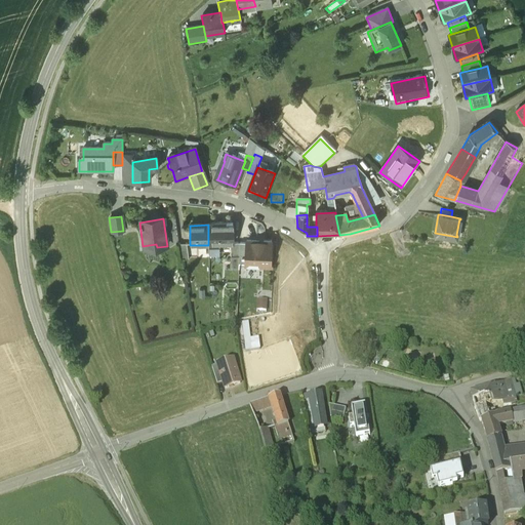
[(232,225),(208,225),(208,243),(231,243),(231,242),(232,242),(232,232),(233,232),(232,225)]
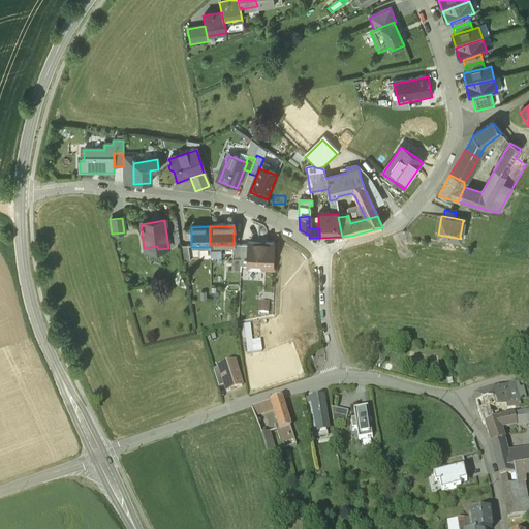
[(242,244),(234,244),(232,244),(232,245),(232,259),(241,258),(242,244)]
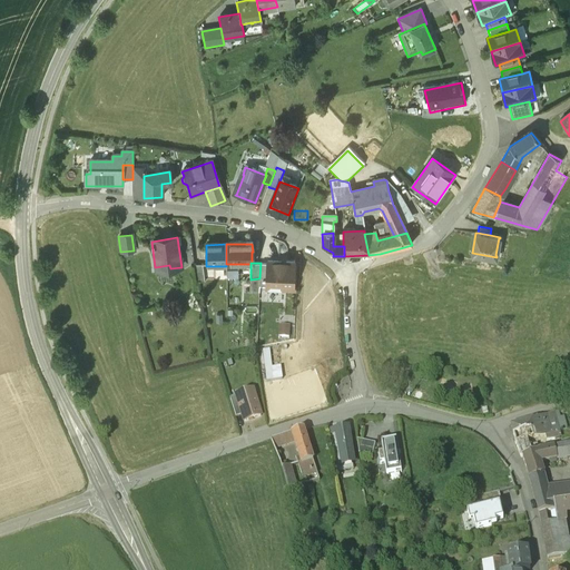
[(295,264),(267,263),(266,282),(282,283),(282,290),(293,291),(295,264)]
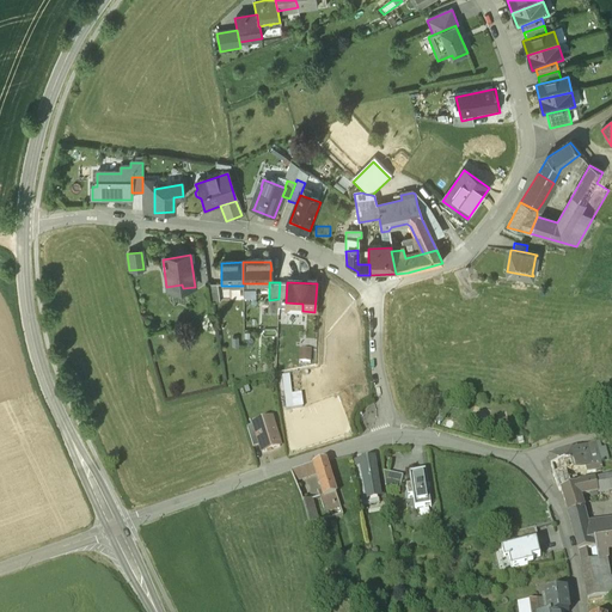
[(216,286),(208,285),(210,304),(219,304),(216,286)]
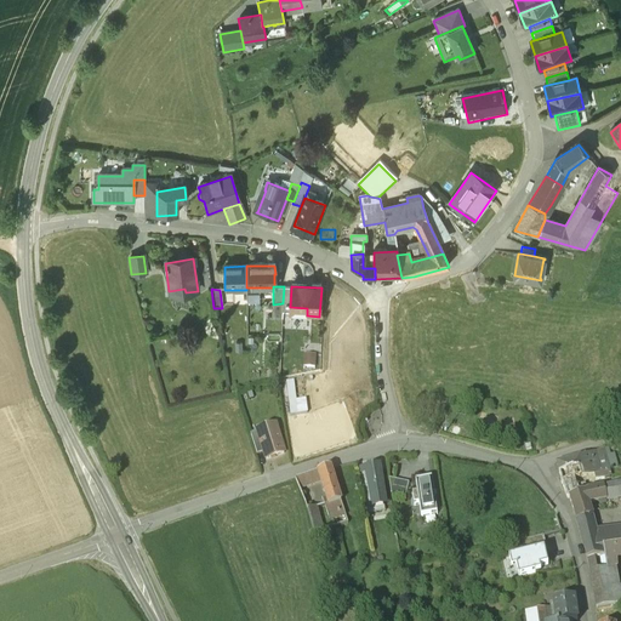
[(318,354),(305,353),(305,368),(318,368),(318,354)]
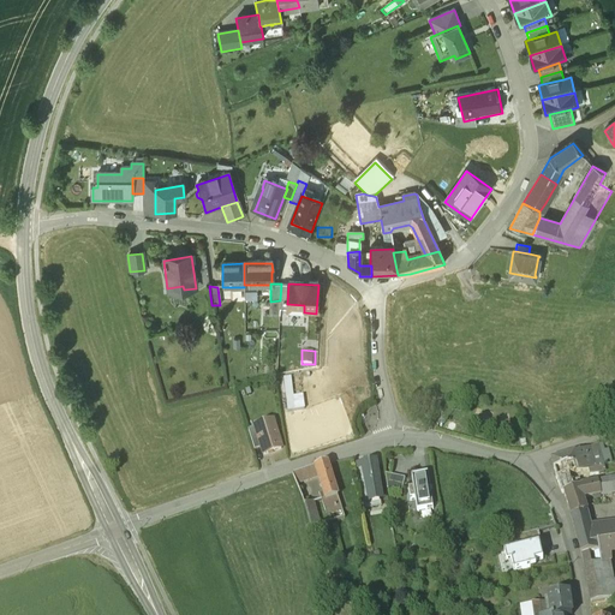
[(294,375),(286,375),(288,413),(297,413),(294,375)]
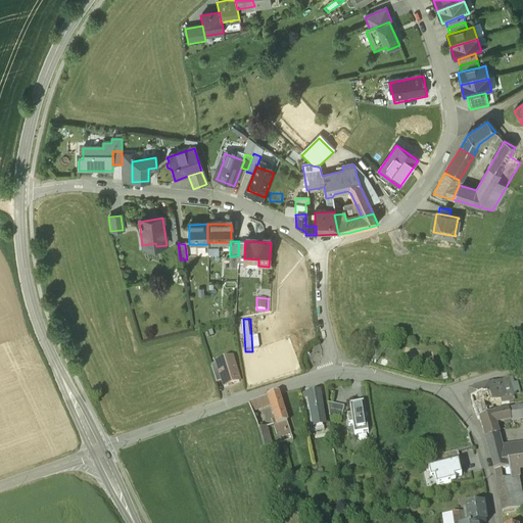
[(223,381),(224,387),(239,382),(232,359),(217,364),(223,381)]
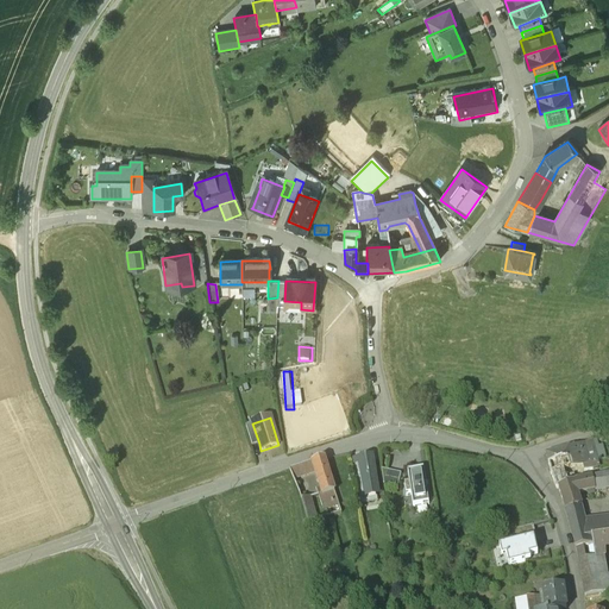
[(259,444),(252,424),(245,426),(252,446),(259,444)]
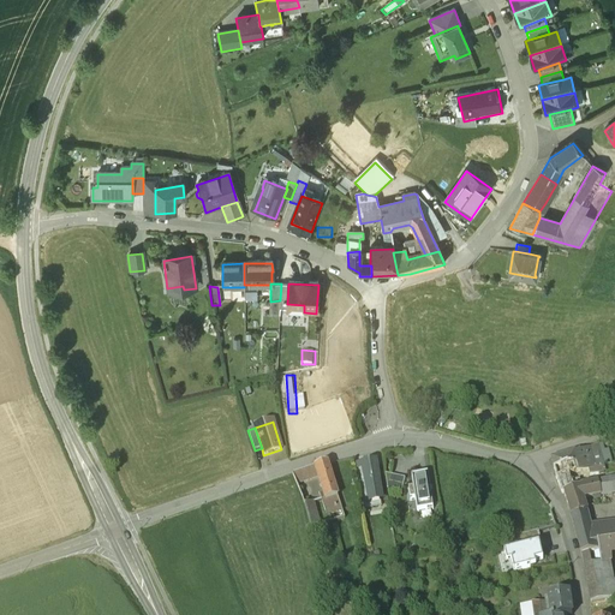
[(604,449),(603,445),(592,447),(593,453),(595,453),(597,465),(587,469),(589,475),(598,473),(605,472),(603,464),(608,463),(611,461),(609,448),(604,449)]
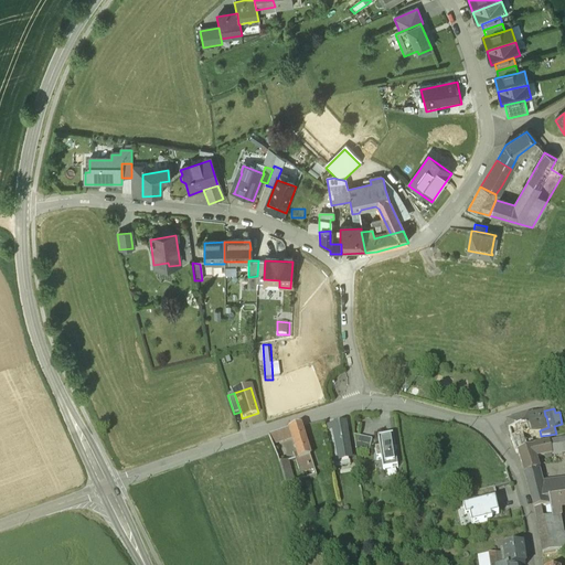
[(544,411),(524,416),(526,424),(532,423),(534,432),(540,430),(548,427),(546,416),(545,416),(544,411)]
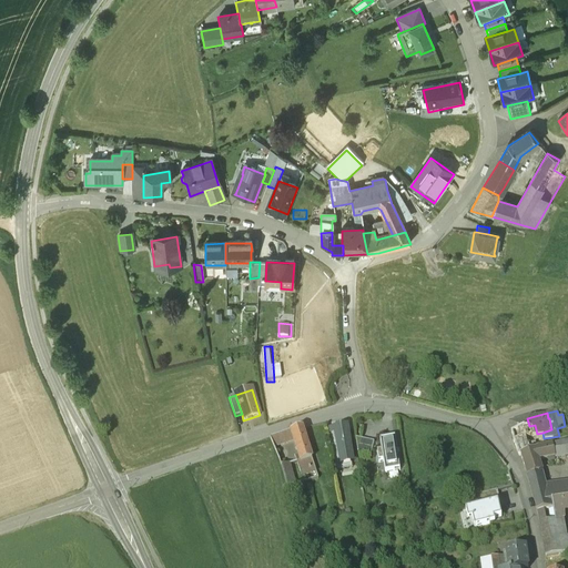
[(527,418),(509,423),(511,432),(529,426),(527,418)]
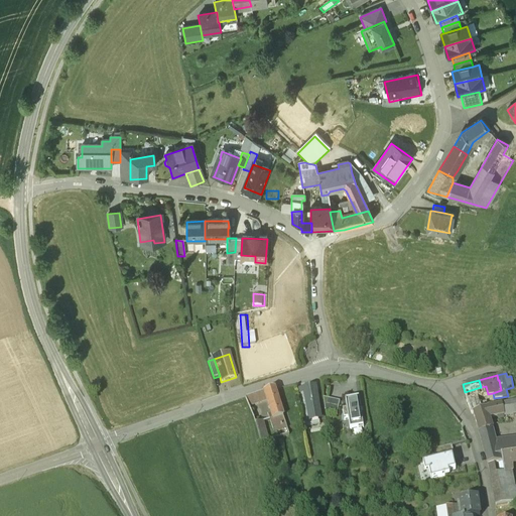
[(313,387),(304,388),(307,405),(301,406),(305,423),(311,422),(311,419),(318,418),(313,387)]
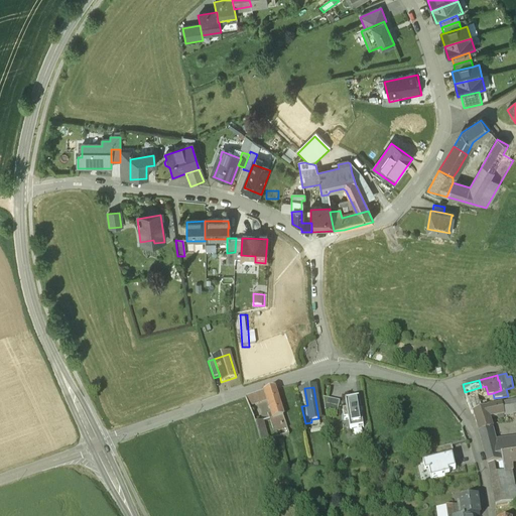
[(481,387),(465,392),(467,400),(472,413),(474,412),(482,409),(490,407),(492,407),(491,402),(487,403),(486,401),(480,403),(478,397),(483,396),(481,387)]
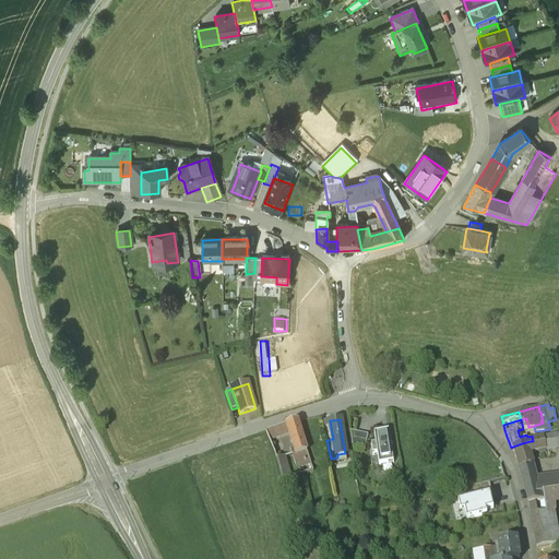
[(308,462),(296,420),(286,424),(288,432),(294,451),(296,460),(298,465),(308,462)]
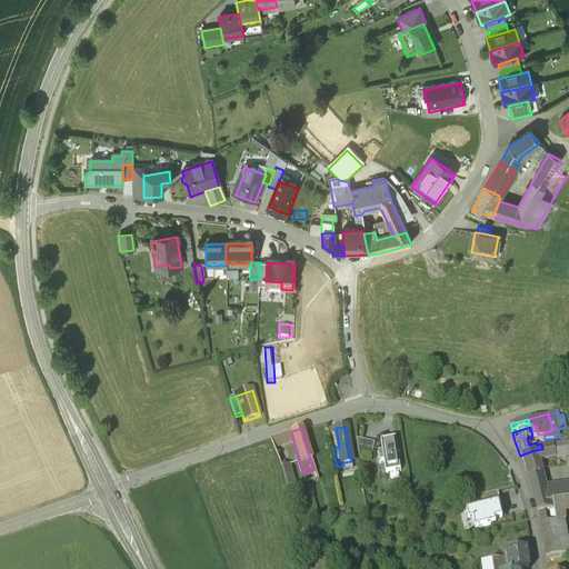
[(336,428),(329,429),(332,448),(339,447),(336,428)]
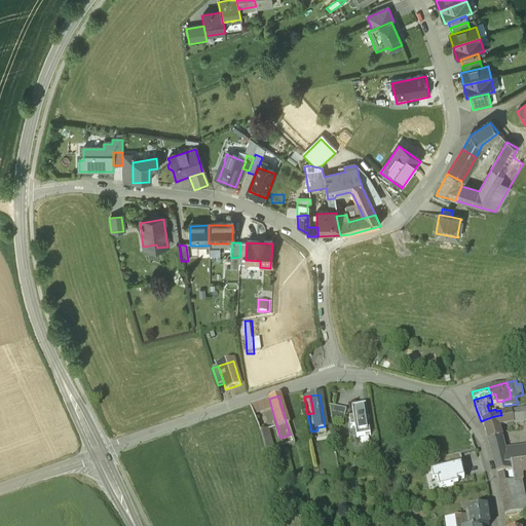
[(269,399),(249,406),(257,425),(259,433),(264,430),(257,411),(271,407),(269,399)]
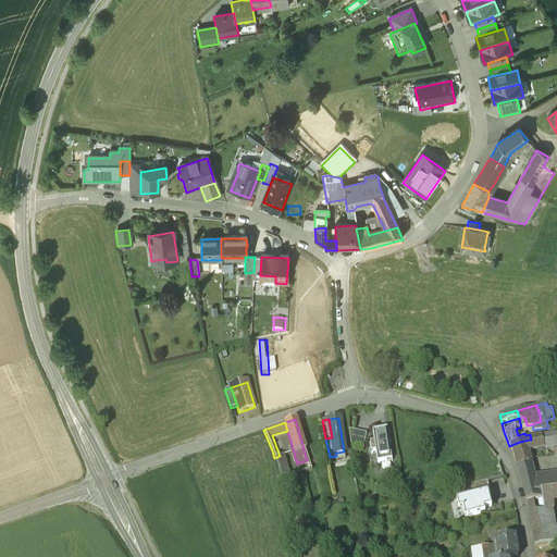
[(364,432),(348,426),(350,442),(361,445),(364,432)]
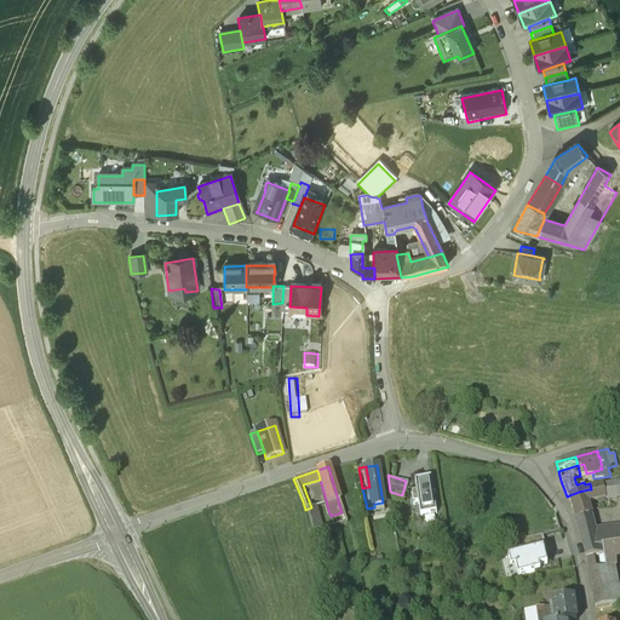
[(603,487),(604,486),(604,481),(603,477),(593,478),(590,480),(590,483),(591,489),(603,487)]
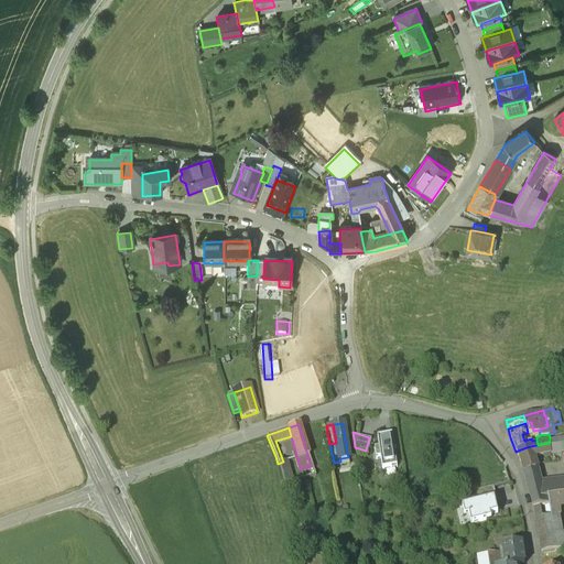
[(391,435),(376,437),(378,447),(373,448),(375,458),(379,458),(381,470),(391,469),(390,466),(397,465),(391,435)]
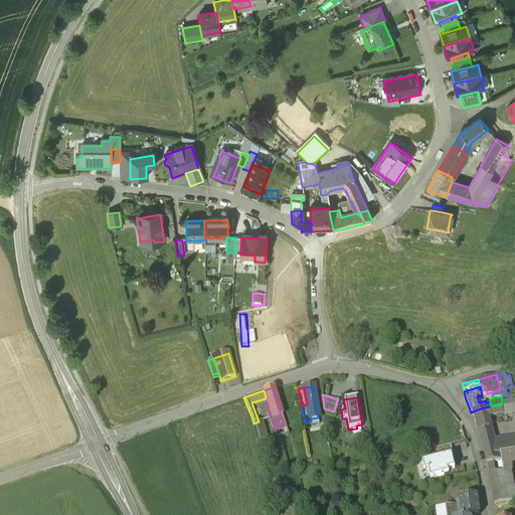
[(514,401),(502,403),(501,404),(502,414),(514,411),(514,401)]
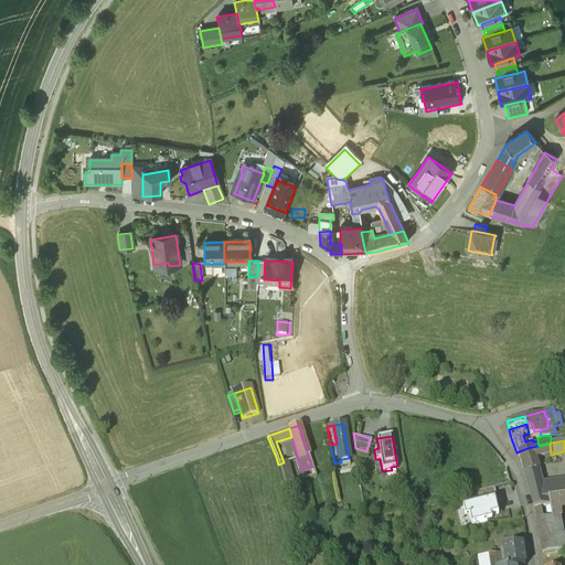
[(536,446),(528,448),(519,451),(522,465),(533,462),(536,461),(535,458),(551,455),(550,444),(539,446),(536,446)]
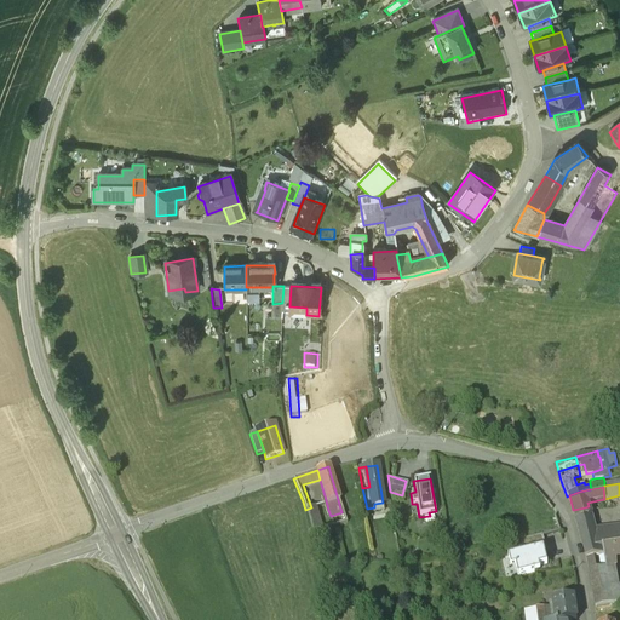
[(311,507),(305,510),(313,534),(322,532),(314,506),(311,507)]
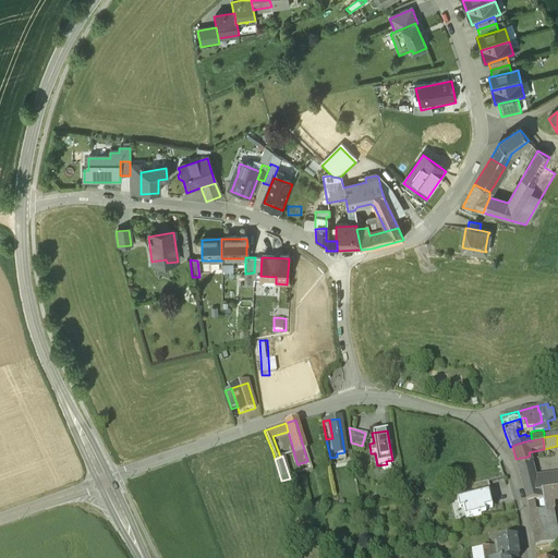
[(526,457),(516,459),(520,474),(531,472),(526,457)]
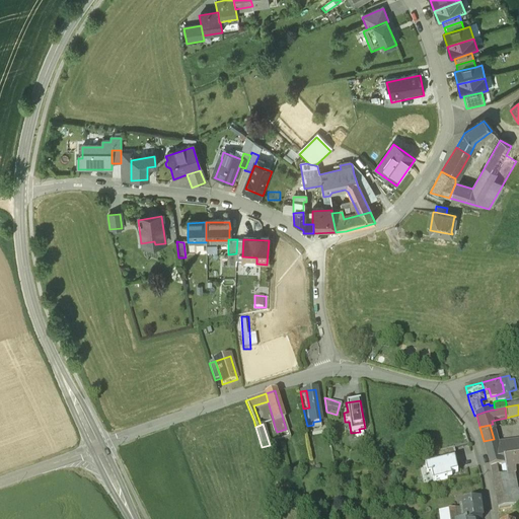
[(494,439),(484,441),(491,467),(505,464),(506,464),(505,459),(504,455),(499,456),(494,439)]
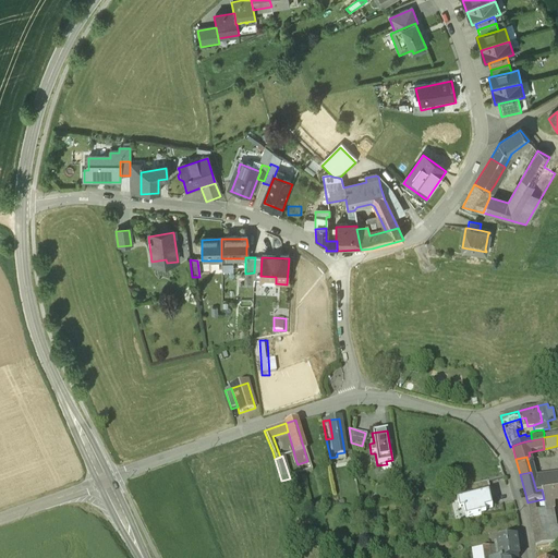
[(557,478),(541,482),(542,489),(543,494),(557,492),(557,478)]
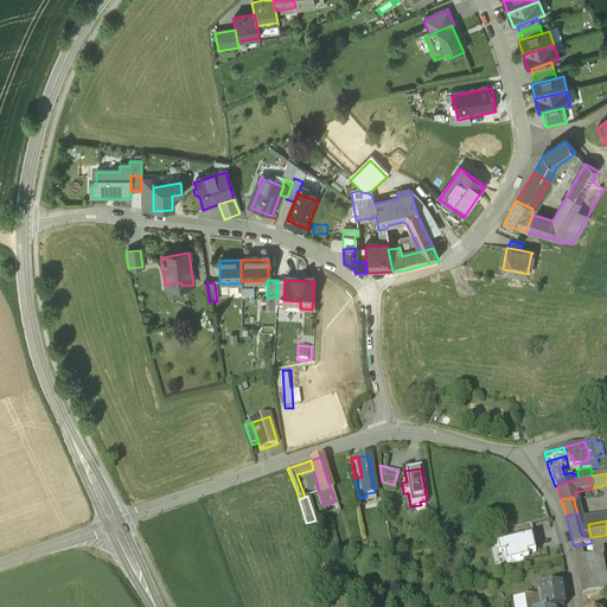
[(532,525),(512,530),(516,543),(536,538),(532,525)]
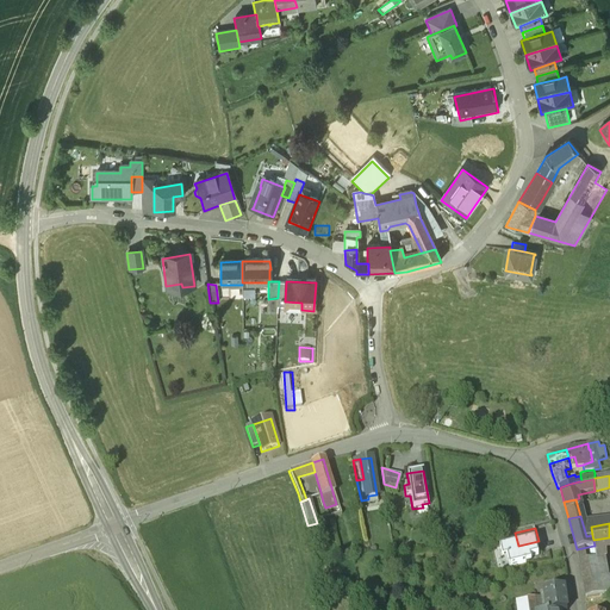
[(609,537),(593,540),(595,546),(593,546),(595,553),(605,552),(609,549),(609,537)]
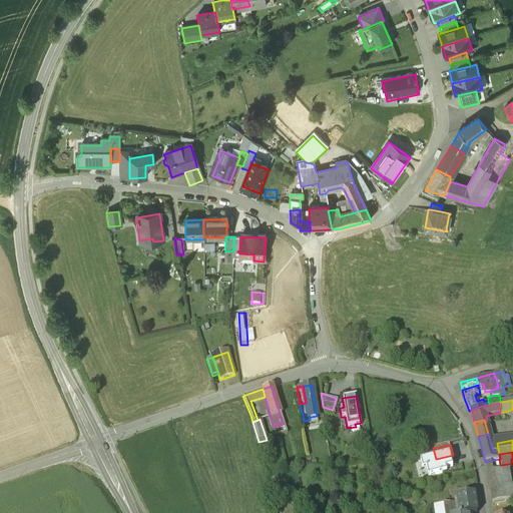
[(436,459),(424,462),(426,471),(431,470),(433,477),(450,473),(450,471),(456,469),(453,455),(436,459)]
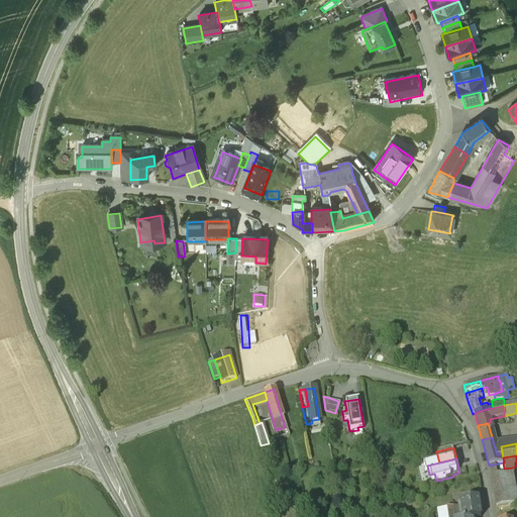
[(505,475),(496,477),(494,464),(490,466),(489,466),(495,494),(506,493),(516,491),(516,483),(515,484),(513,468),(504,469),(505,475)]
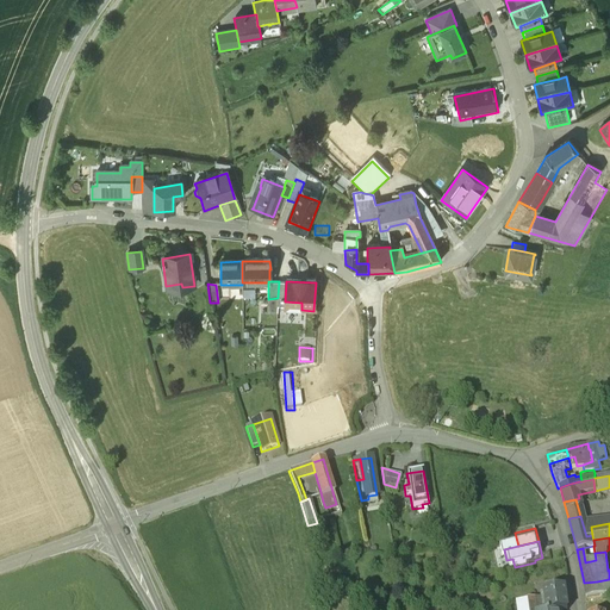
[(597,582),(584,583),(586,599),(601,597),(598,589),(597,582)]
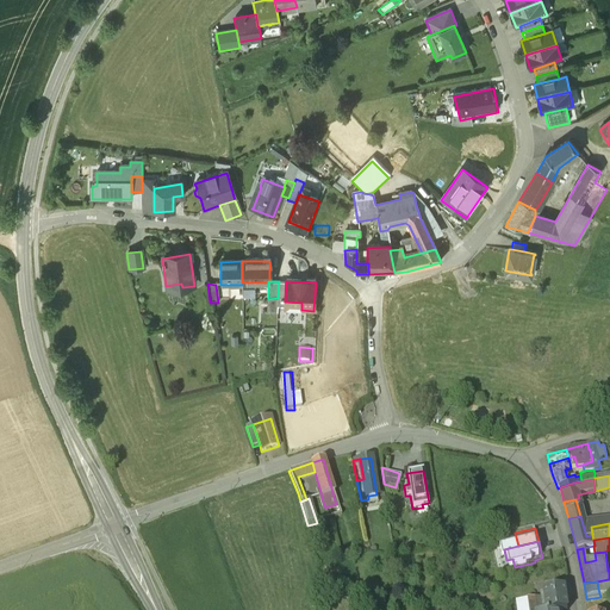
[(566,609),(562,589),(542,592),(545,609),(566,609)]
